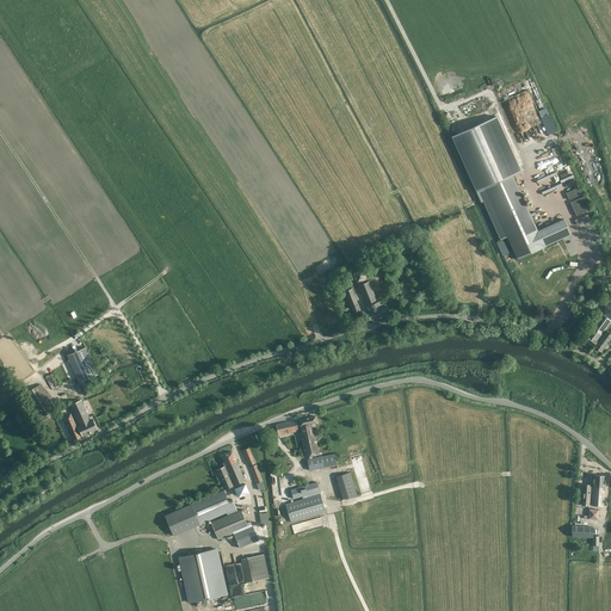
[(522,172),(501,128),(497,116),(451,136),(476,192),(512,176),(522,172)]
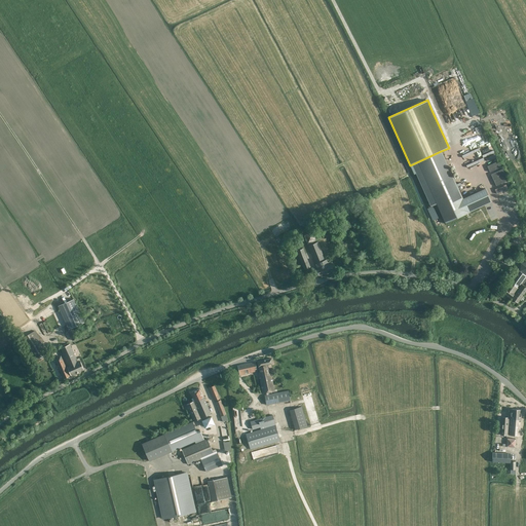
[(485,140),(475,144),(476,148),(474,148),(474,149),(486,145),(485,140)]
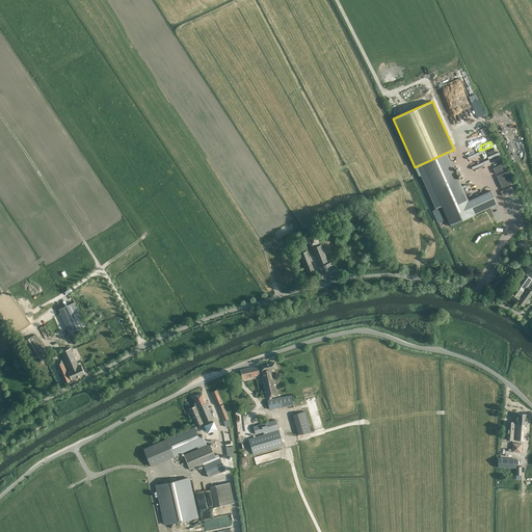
[(442,207),(451,227),(475,215),(474,215),(497,205),(490,191),(468,202),(446,153),(415,167),(434,209),(442,207)]
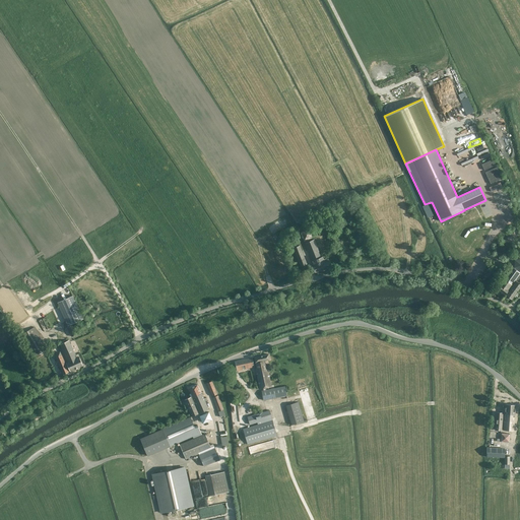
[(481,165),(484,171),(496,166),(493,159),(481,165)]
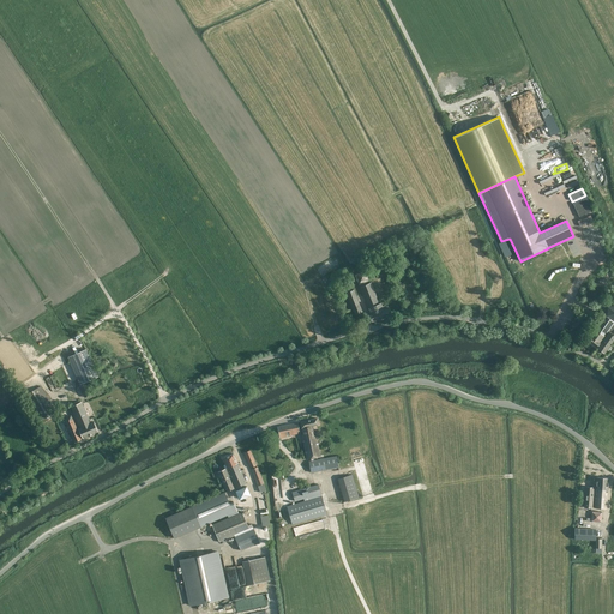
[(573,204),(576,210),(589,204),(587,197),(573,204)]
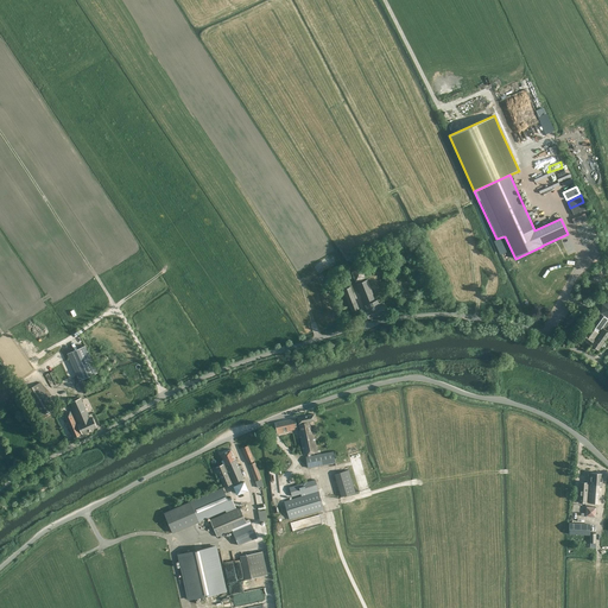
[(587,209),(583,202),(570,208),(574,215),(587,209)]
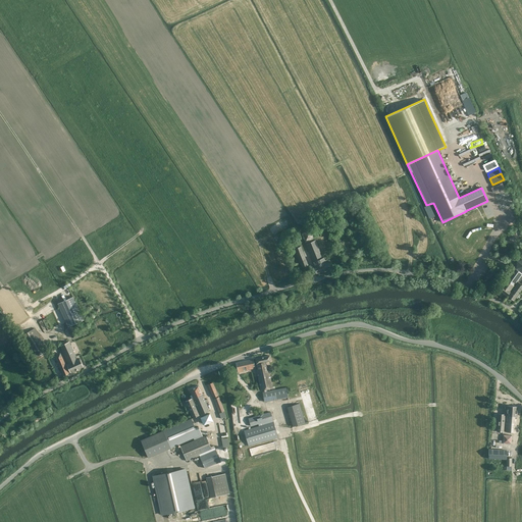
[(316,226),(318,228),(319,230),(327,225),(325,221),(316,226)]
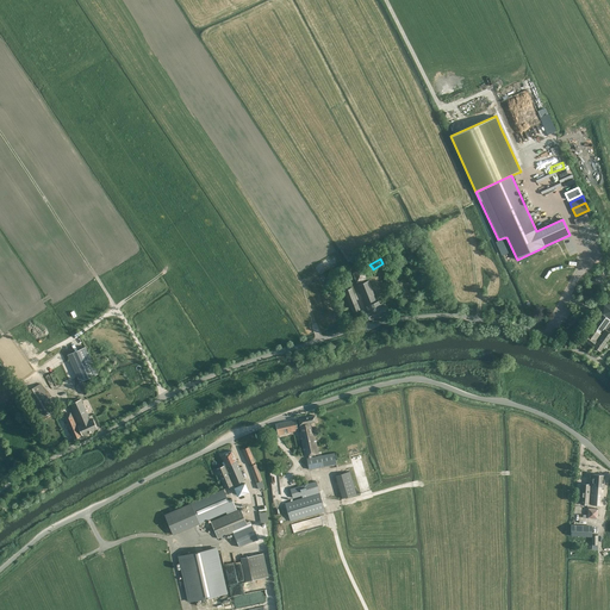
[(353,273),(358,282),(367,279),(362,269),(353,273)]
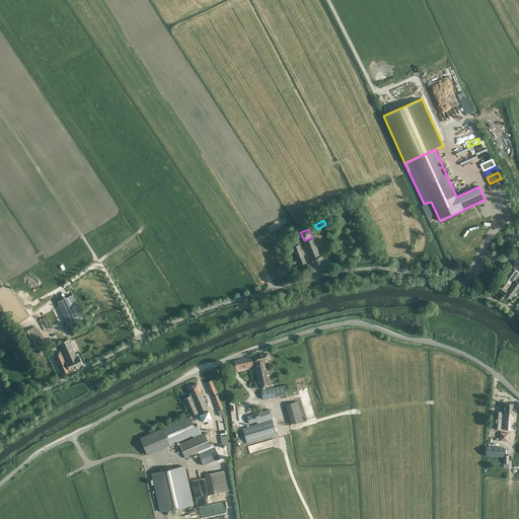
[(315,272),(316,272),(320,270),(325,268),(330,266),(328,260),(327,258),(325,260),(325,257),(323,258),(322,256),(320,256),(313,239),(304,243),(311,262),(313,267),(315,272)]
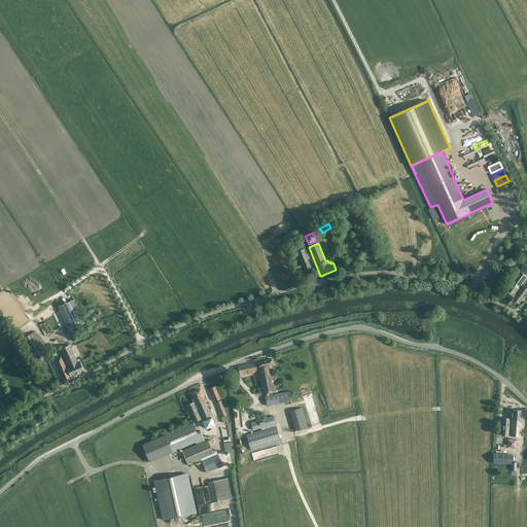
[(305,270),(311,268),(304,249),(297,251),(305,270)]
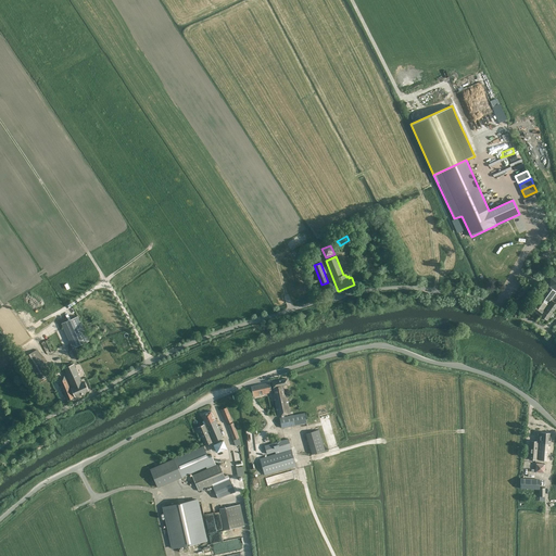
[(555,291),(555,292),(547,286),(531,308),(540,315),(544,308),(545,308),(547,306),(546,305),(555,291)]
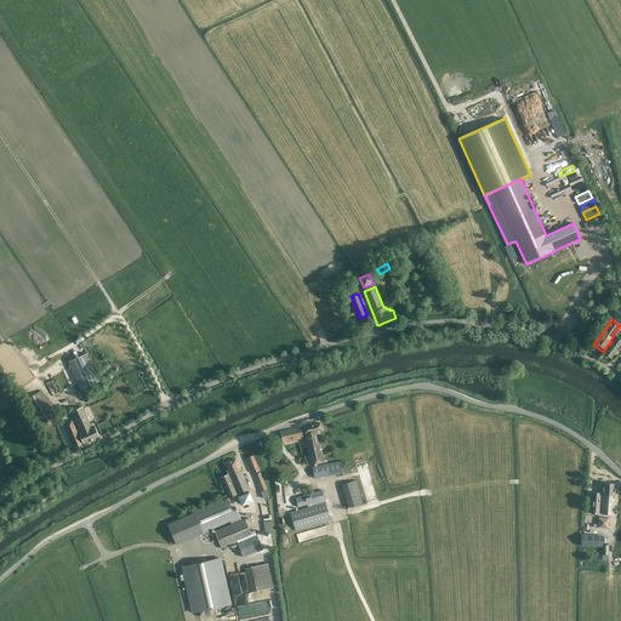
[(620,345),(620,343),(620,340),(616,337),(611,342),(609,345),(610,346),(604,353),(611,358),(620,345)]
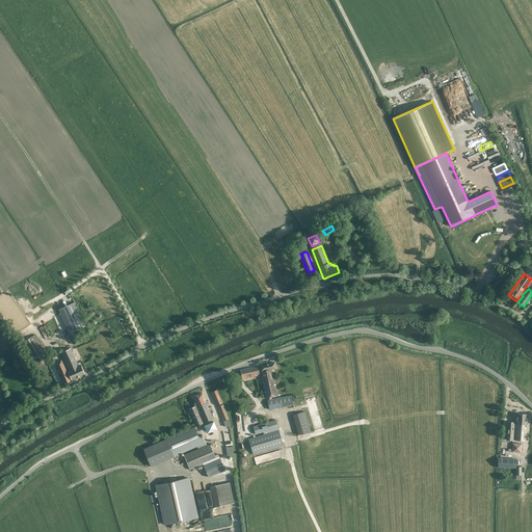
[(74,301),(58,310),(71,333),(85,325),(74,301)]
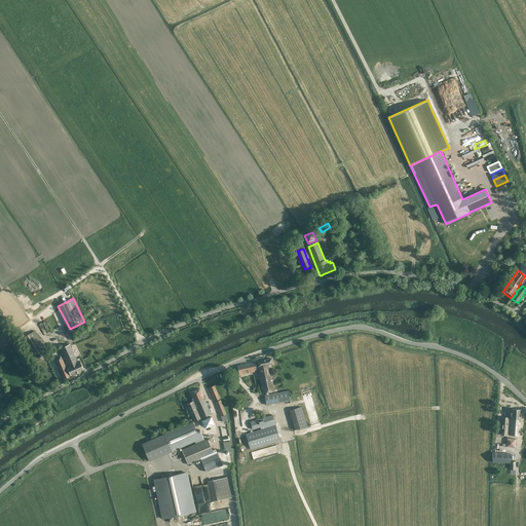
[(53,331),(63,327),(58,315),(48,320),(53,331)]
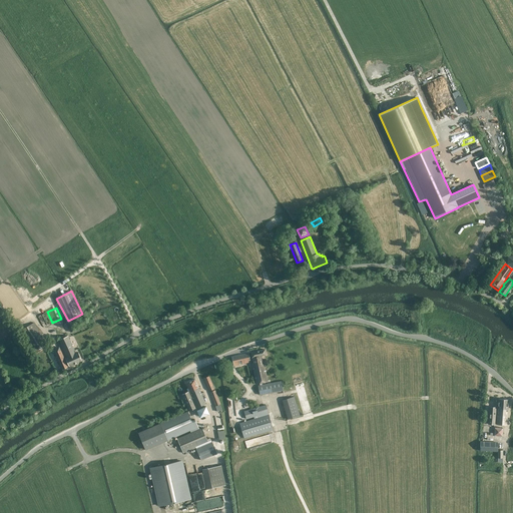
[(75,330),(70,321),(66,323),(70,333),(75,330)]
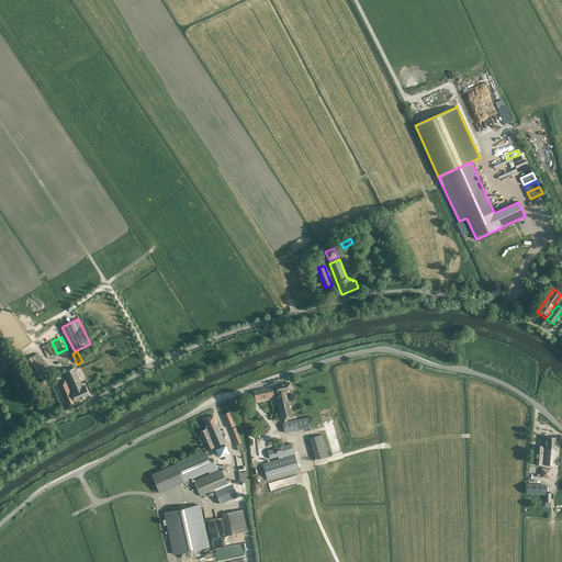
[(37,389),(53,379),(37,353),(22,362),(37,389)]
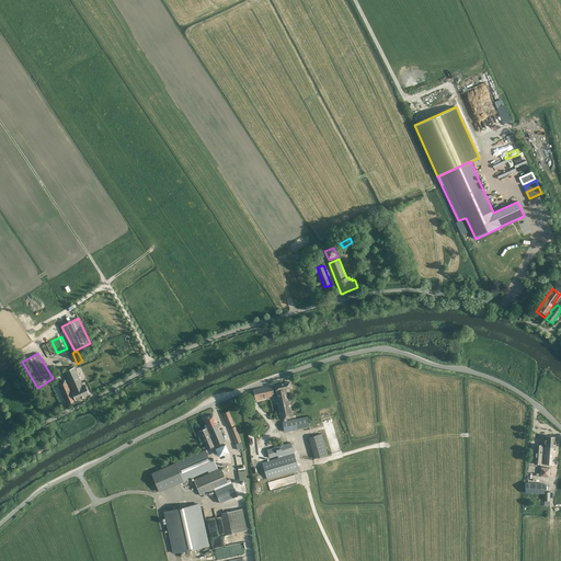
[(59,358),(64,368),(73,364),(69,354),(59,358)]
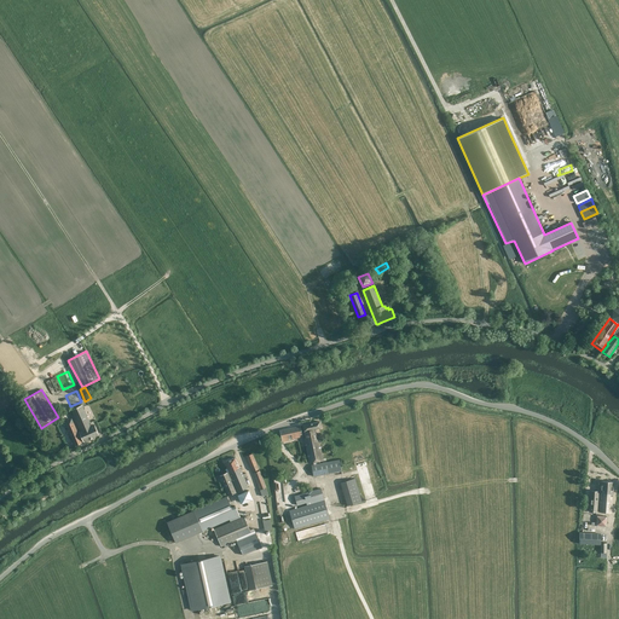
[(84,443),(99,435),(94,426),(92,427),(82,405),(71,411),(81,432),(80,432),(80,433),(77,434),(71,420),(64,422),(75,446),(82,443),(79,437),(81,435),(84,441),(84,443)]
